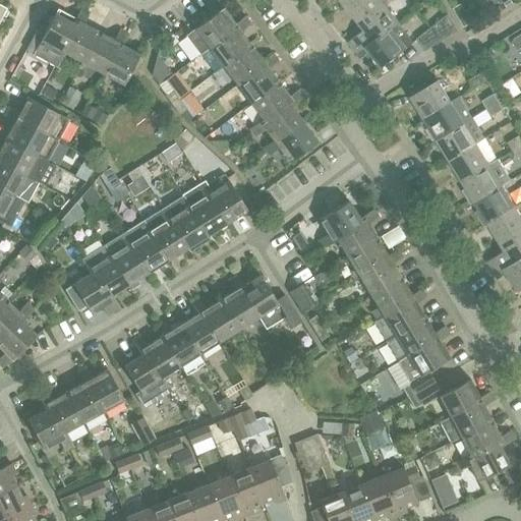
[(348,0),(344,3),(359,22),(384,3),(382,0),(348,0)]
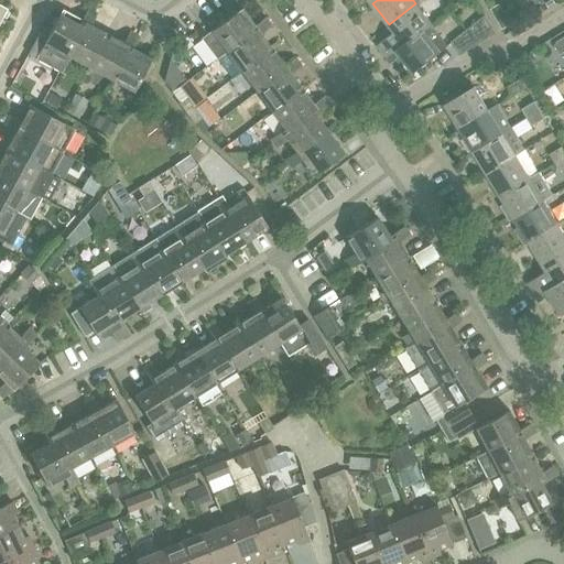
[(398,52),(432,24),(415,3),(389,24),(394,32),(377,46),(384,55),(394,47),(398,52)]
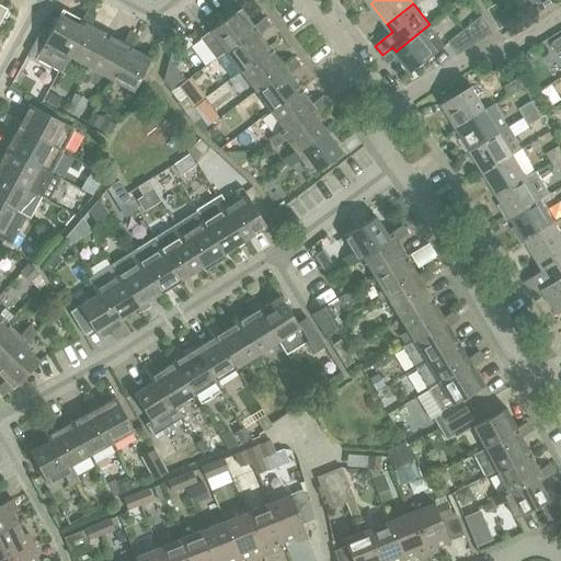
[(199,38),(215,59),(266,22),(263,18),(253,25),(240,8),(199,38)]
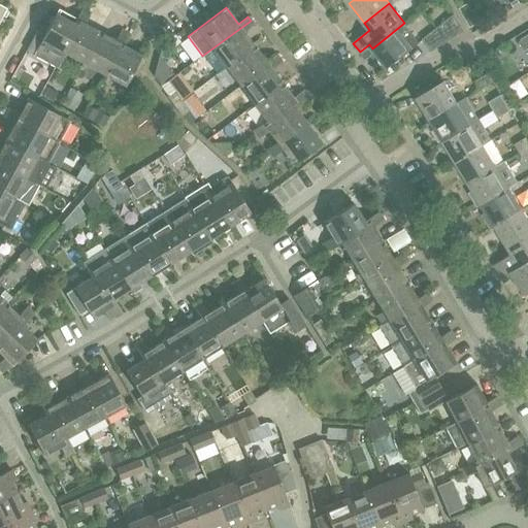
[(63,53),(87,11),(81,8),(76,19),(58,9),(35,52),(51,60),(48,64),(58,69),(63,58),(61,57),(63,53)]
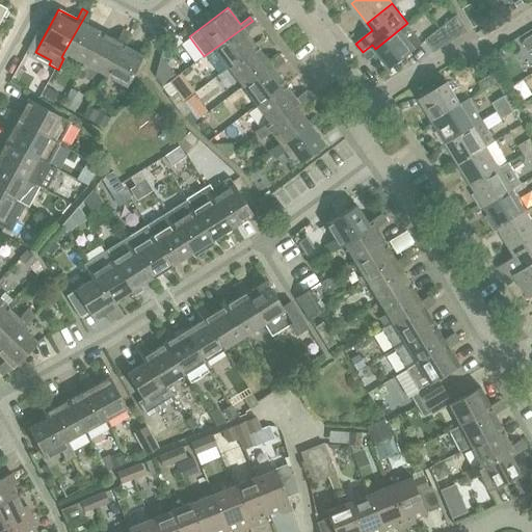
[(87,11),(63,53),(84,63),(101,32),(85,24),(91,14),(87,11)]
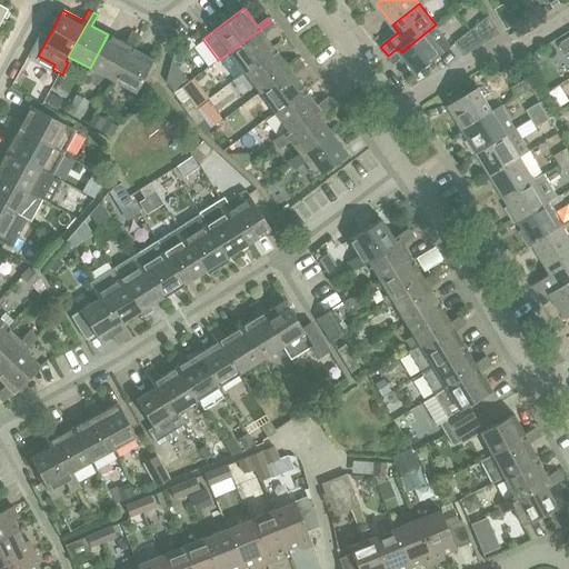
[(501,35),(500,33),(490,16),(456,42),(463,57),(501,35)]
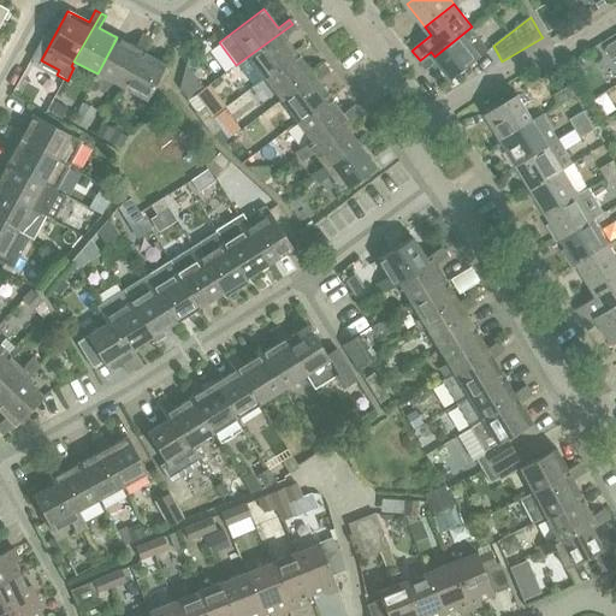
[(253,88),(265,78),(298,54),(285,37),(296,29),(292,24),(236,65),(253,88)]
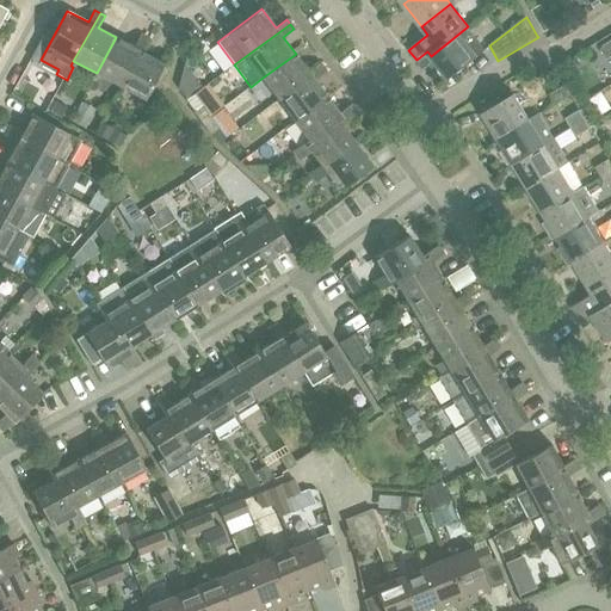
[(427,51),(417,60),(424,68),(433,61),(449,79),(486,50),(468,28),(469,28),(468,26),(431,56),(427,51)]
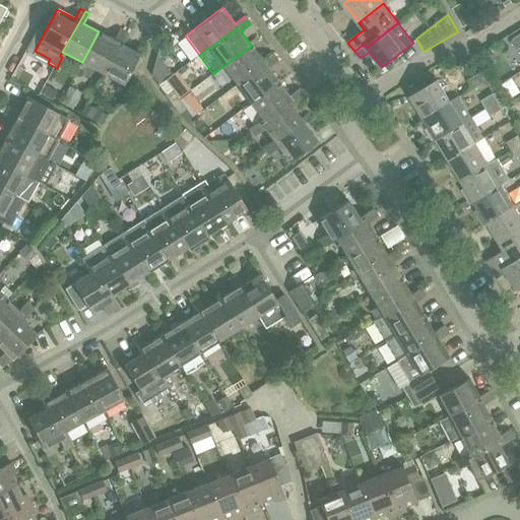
[(99,31),(82,62),(103,73),(124,31),(120,29),(114,40),(99,31)]
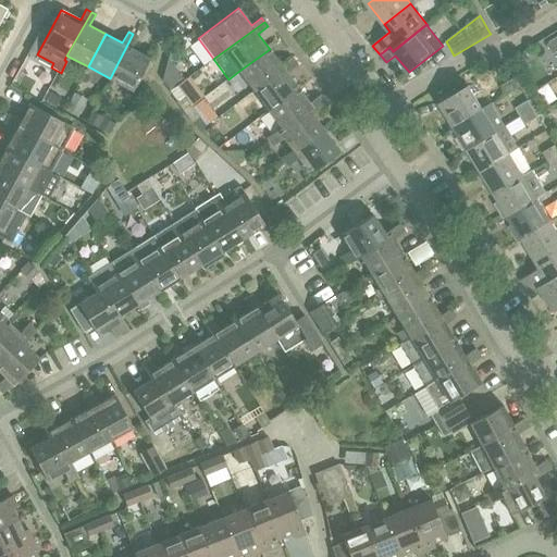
[(37,54),(47,37),(39,33),(28,53),(36,58),(37,54)]
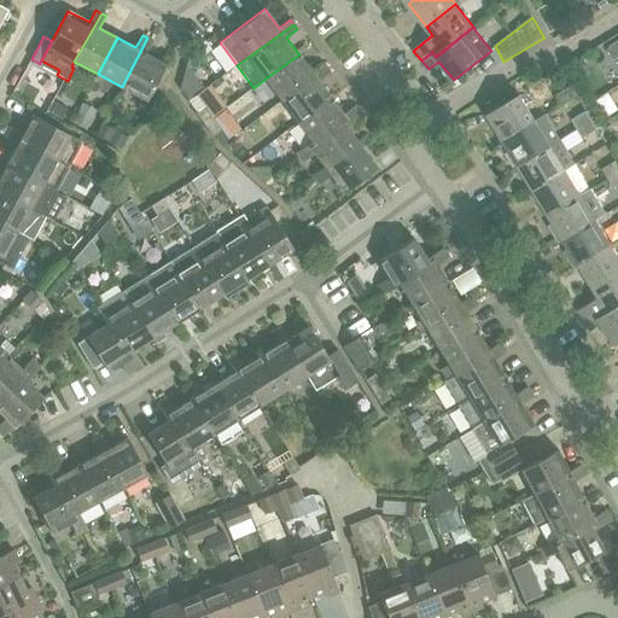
[(147,38),(122,87),(146,100),(165,64),(145,52),(152,40),(147,38)]
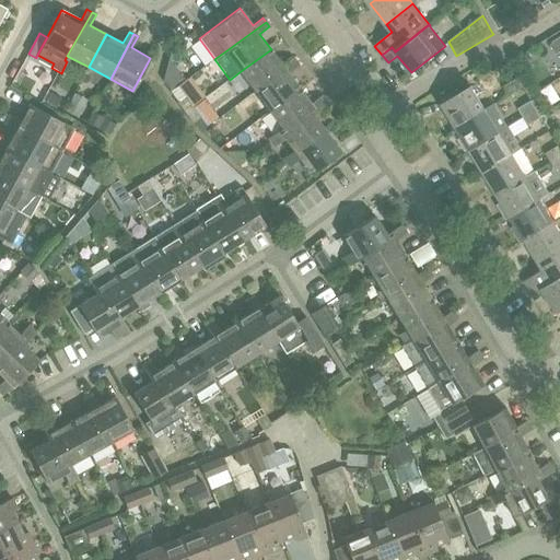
[(559,53),(559,36),(552,42),(550,45),(555,53),(559,53)]
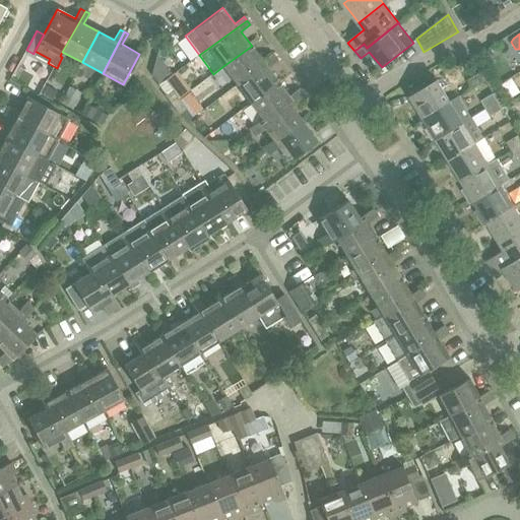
[(238,85),(274,57),(272,54),(262,60),(252,46),(223,66),(238,85)]
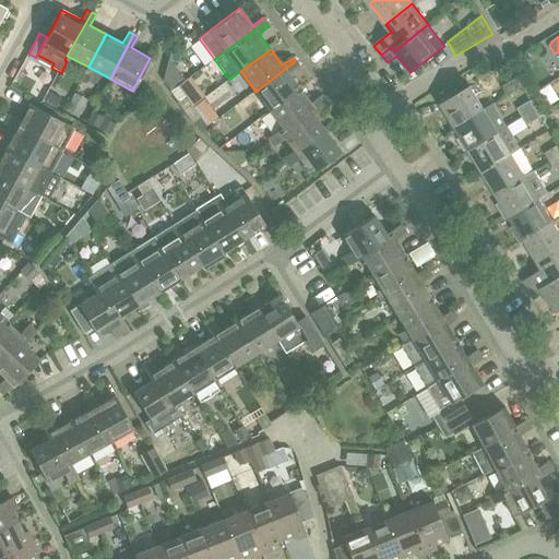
[(256,92),(270,110),(299,88),(288,73),(298,66),(295,61),(256,92)]
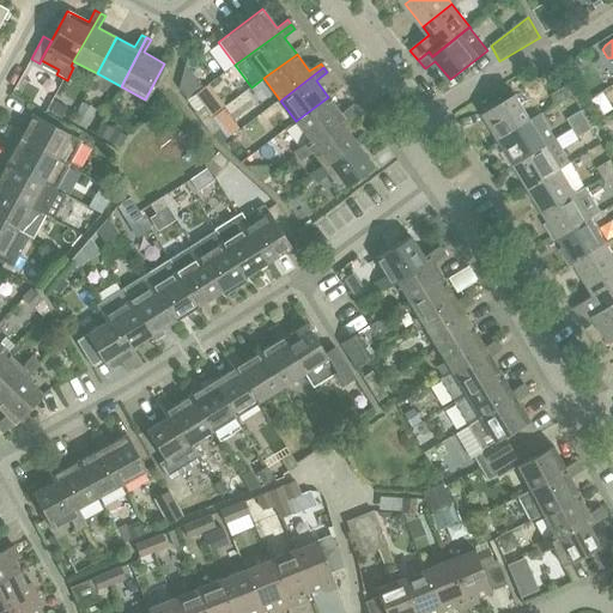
[(566,85),(552,93),(558,103),(572,95),(566,85)]
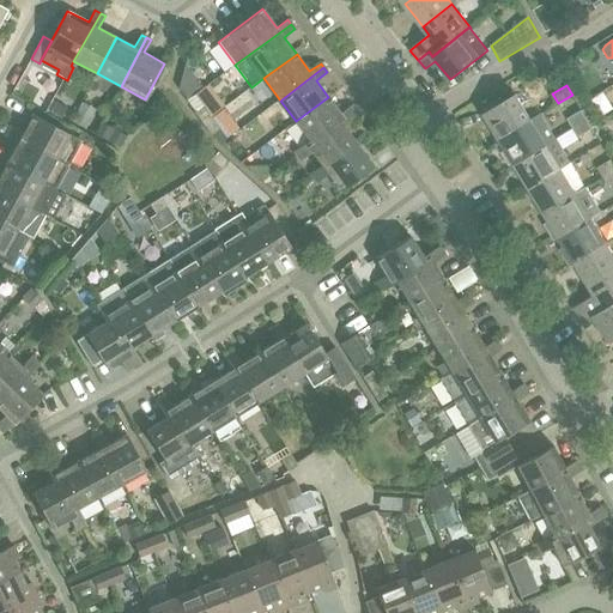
[(498,138),(530,119),(516,93),(484,113),(498,138)]
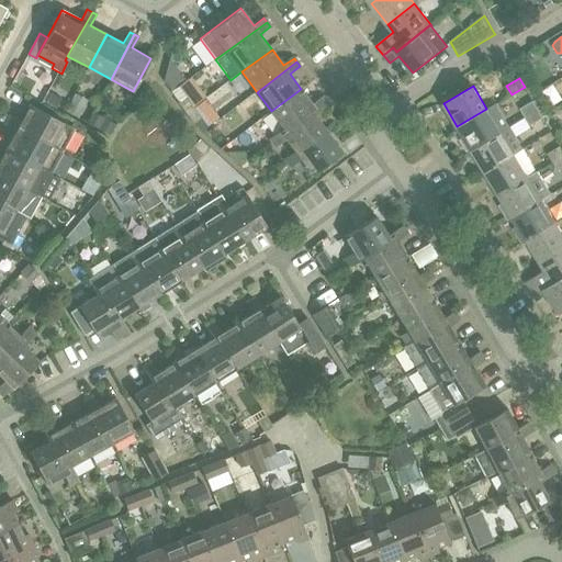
[(272,144),(313,113),(312,113),(316,110),(318,112),(328,104),(323,96),(313,103),(301,89),(271,111),(287,131),(282,134),(280,131),(269,139),(272,144)]
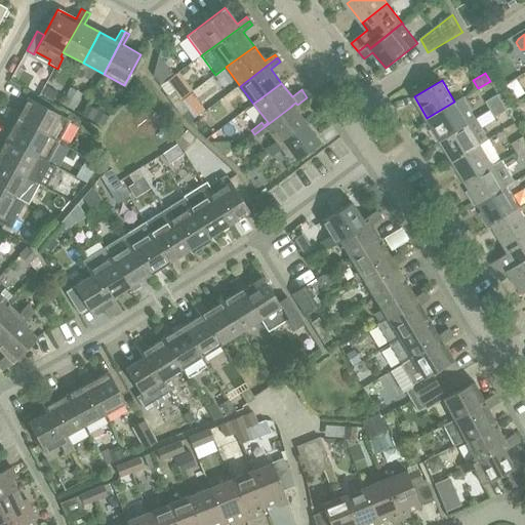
[(173,90),(167,95),(165,96),(173,106),(180,101),(173,90)]
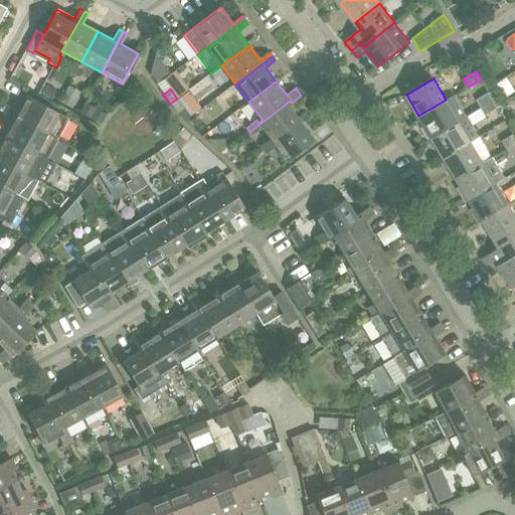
[(477,100),(481,107),(493,100),(489,92),(477,100)]
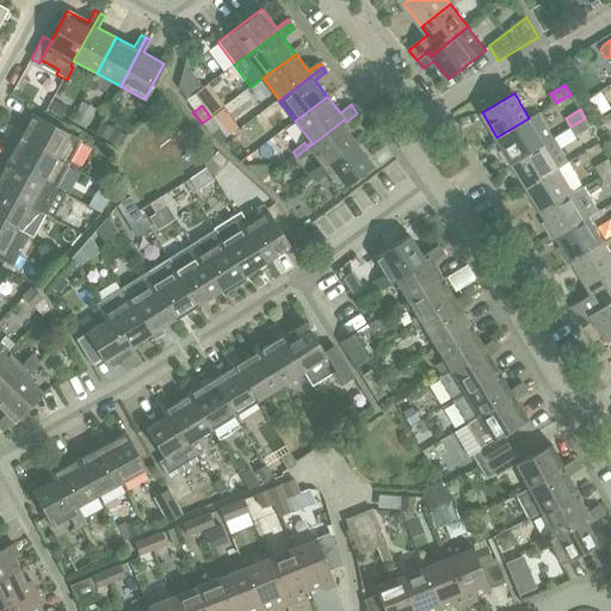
[(86,127),(91,119),(76,112),(72,121),(86,127)]
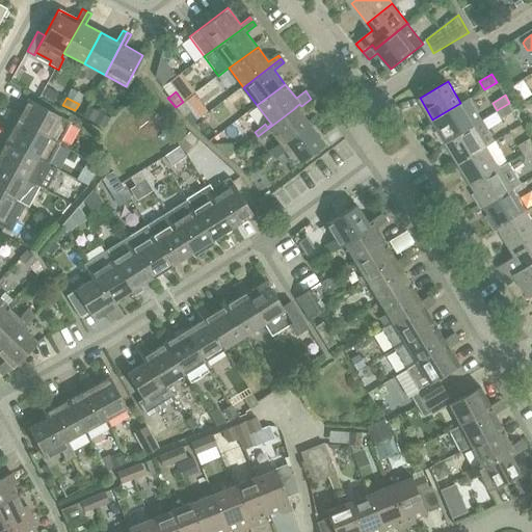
[(446,141),(483,118),(471,99),(461,103),(460,103),(432,120),(446,141)]
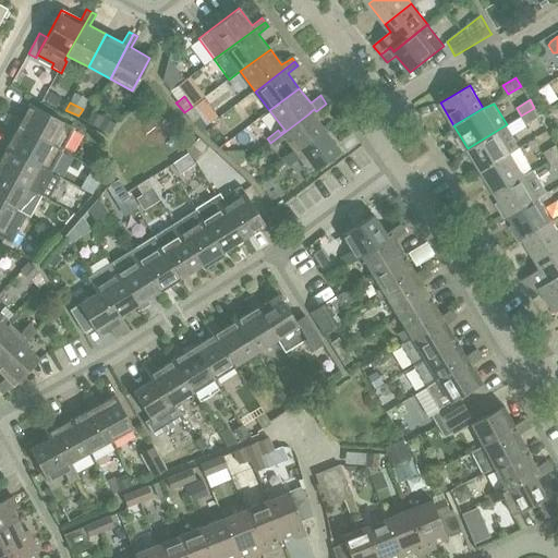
[(10,114),(8,120),(50,143),(62,122),(29,105),(21,121),(10,114)]
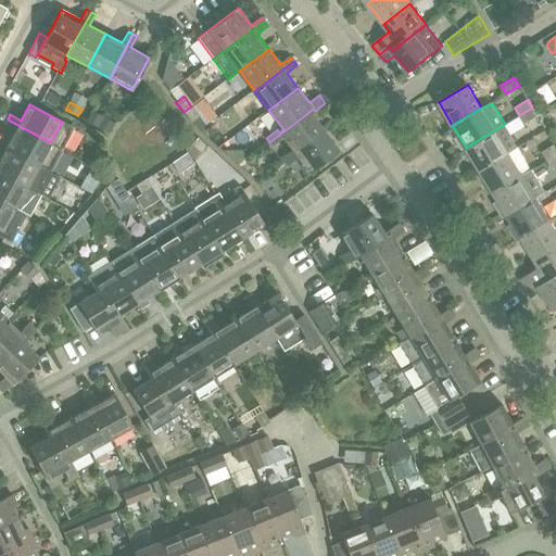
[(184,112),(191,123),(200,116),(191,106),(184,112)]
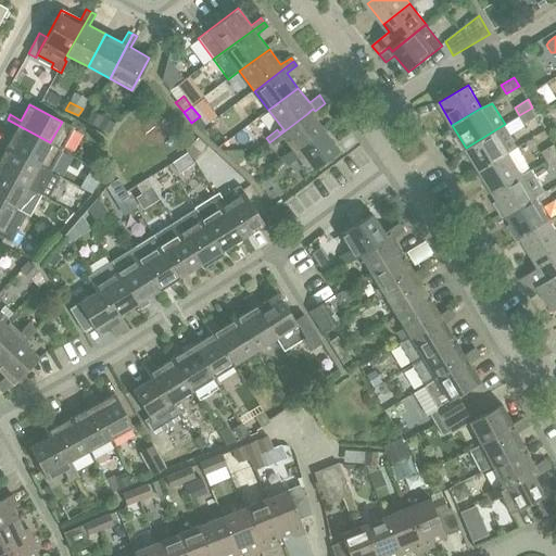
[(532,108),(519,115),(525,124),(538,116),(532,108)]
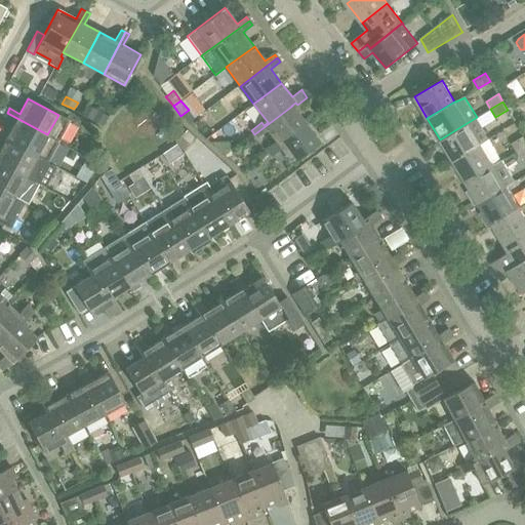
[(306,124),(292,106),(254,134),(257,137),(267,130),(275,142),(266,149),(268,153),(306,124)]
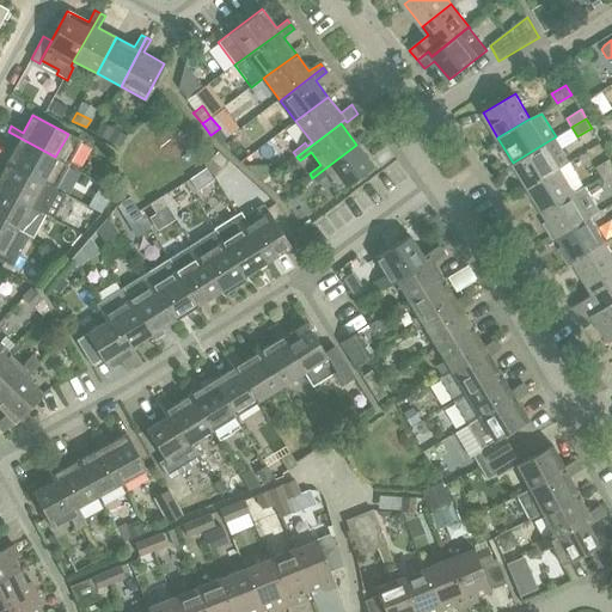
[(112,129),(106,140),(120,147),(124,136),(112,129)]
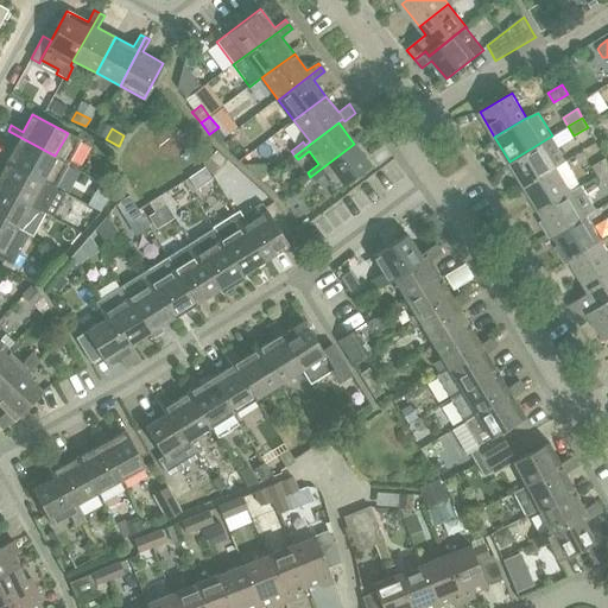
[(43,179),(55,156),(8,131),(5,135),(17,141),(7,160),(43,179)]
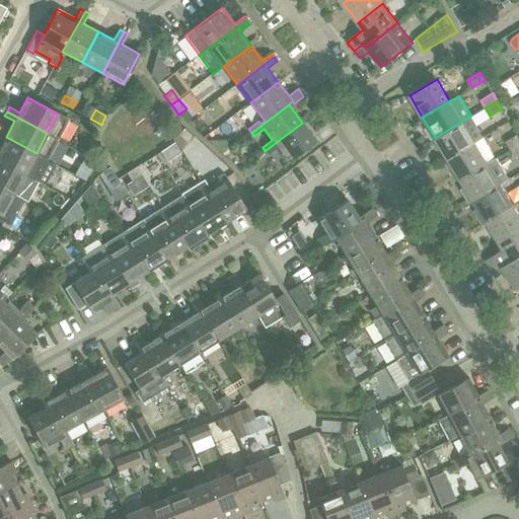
[(471,116),(435,138),(448,158),(484,137),(471,116)]
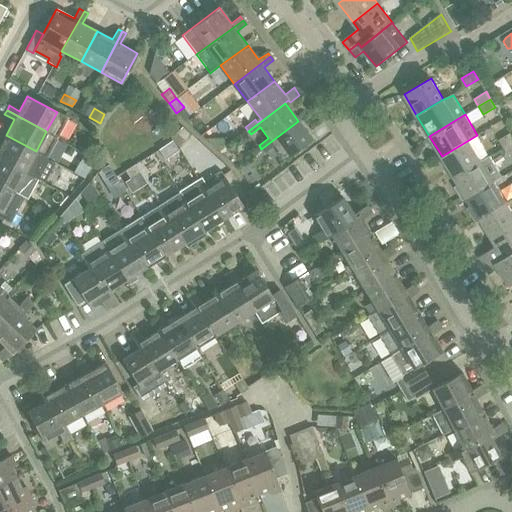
[(312,139),(298,121),(261,149),(264,153),(274,146),(284,160),(312,139)]
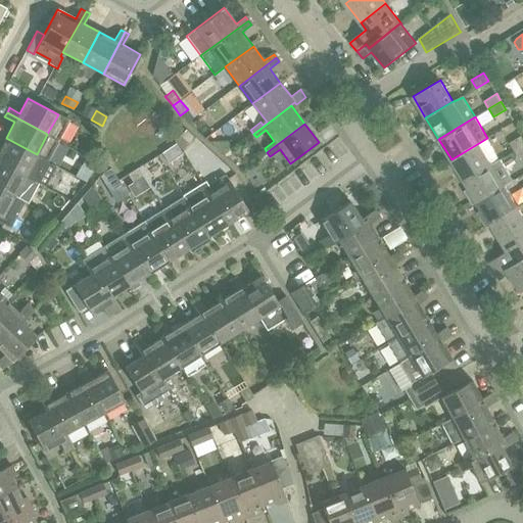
[(187,130),(180,137),(189,145),(195,138),(187,130)]
